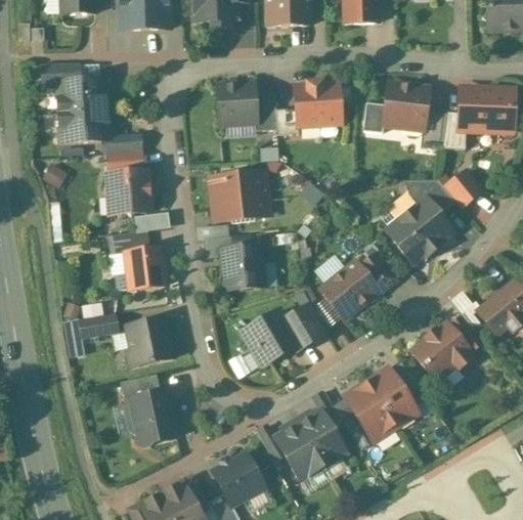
[(60,0),(61,12),(95,11),(94,0),(60,0)]
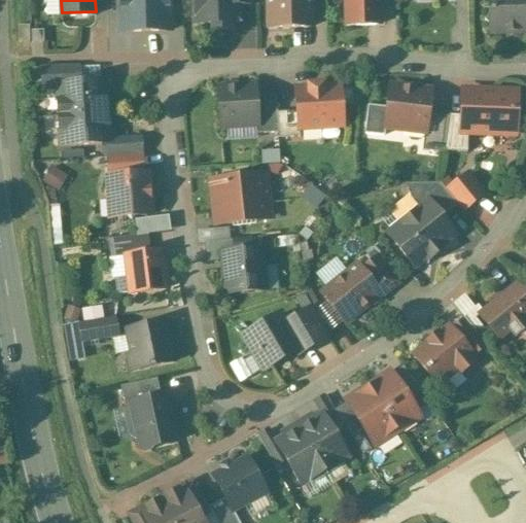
[(119,0),(121,29),(146,28),(144,0),(119,0)]
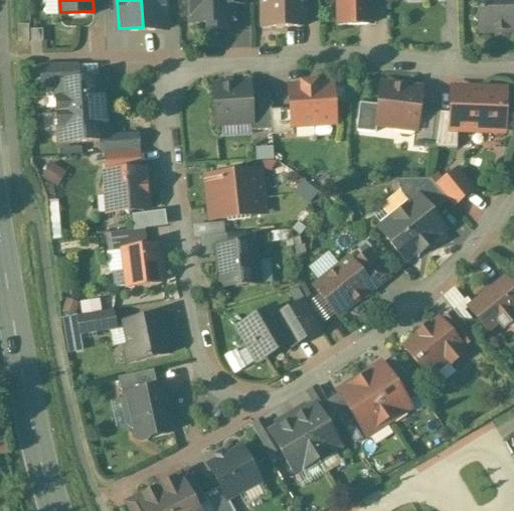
[(141,0),(143,27),(166,27),(165,0),(141,0)]
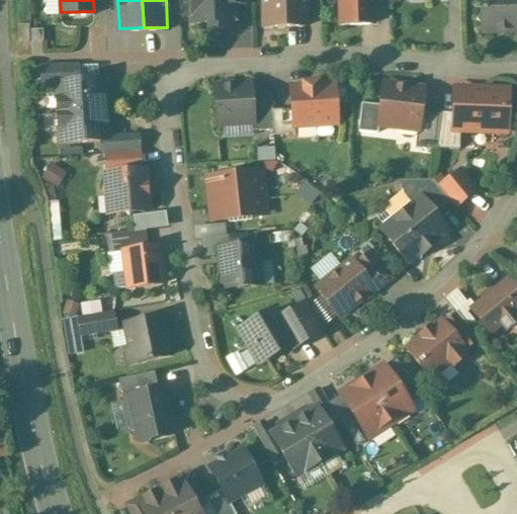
[(190,0),(191,20),(208,19),(208,25),(226,25),(226,18),(236,8),(236,2),(236,0),(190,0)]
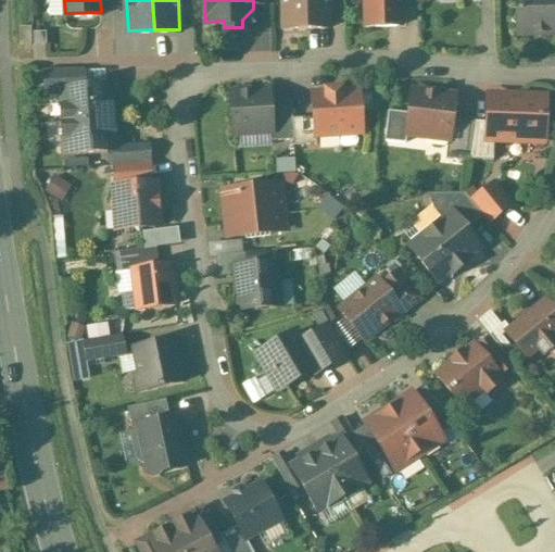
[(282,0),(284,26),(329,25),(328,0),(282,0)]
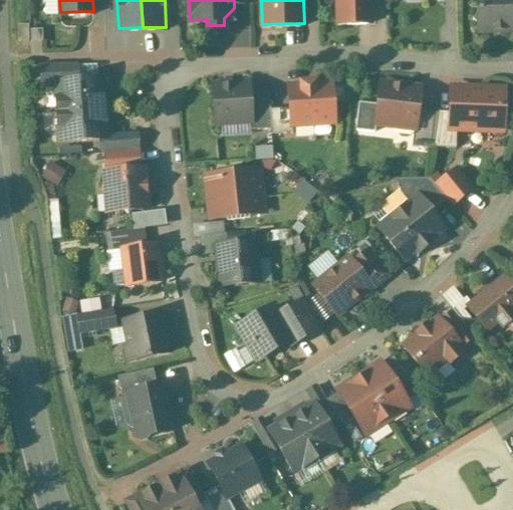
[(337,0),(338,22),(369,21),(368,0),(337,0)]
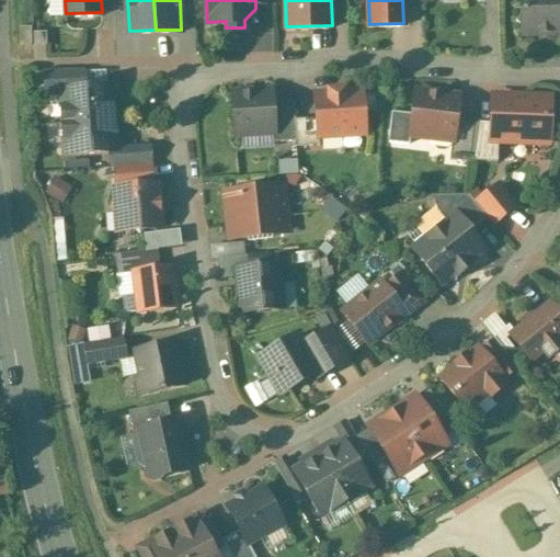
[(521,0),(522,13),(516,18),(522,23),(522,32),(558,31),(559,29),(559,0),(521,0)]
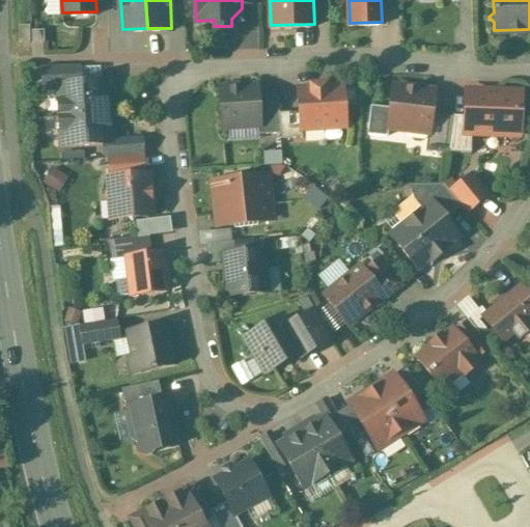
[(80,63),(43,64),(44,85),(57,84),(57,82),(81,81),(80,63)]
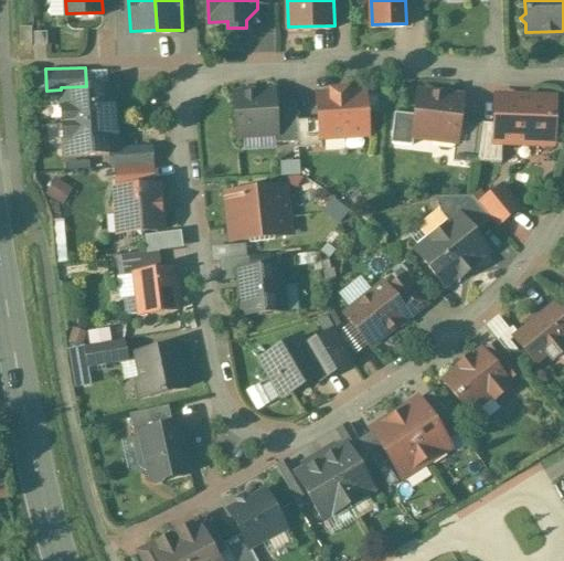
[(86,86),(61,87),(61,90),(63,120),(119,117),(119,109),(118,106),(115,103),(114,84),(86,86)]
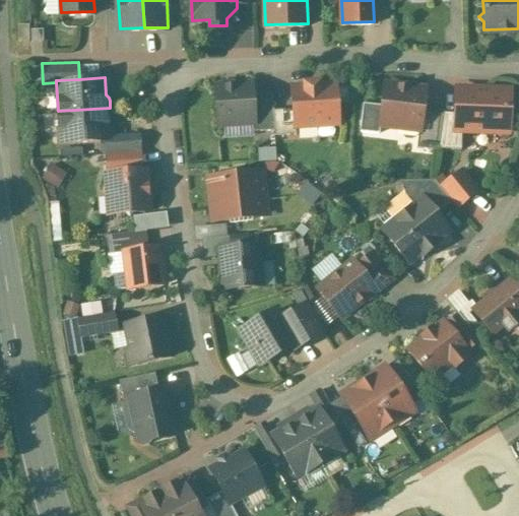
[(319,80),(306,81),(306,83),(293,84),(295,107),(296,125),(297,125),(338,122),(335,81),(319,82),(319,80)]
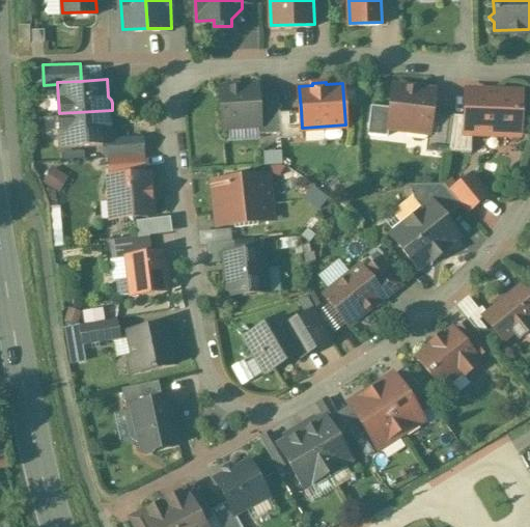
[(257,83),(221,86),(223,126),(258,123),(257,94),(257,83)]
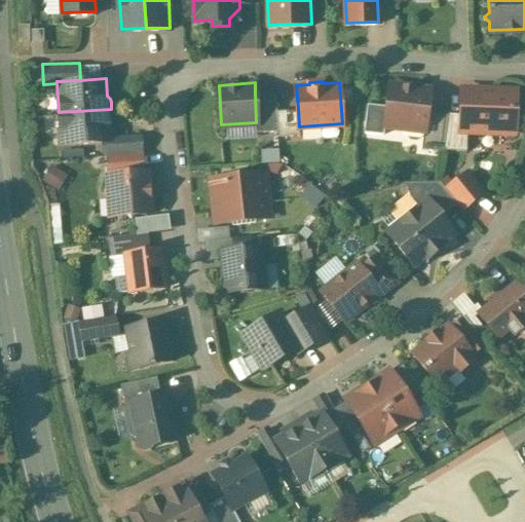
[(430,87),(389,82),(384,124),(424,129),(425,129),(427,111),(430,87)]
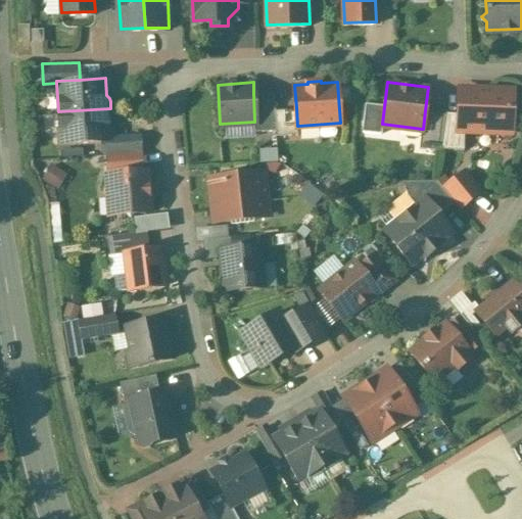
[(512,89),(469,88),(461,95),(460,111),(459,128),(465,128),(510,130),(512,89)]
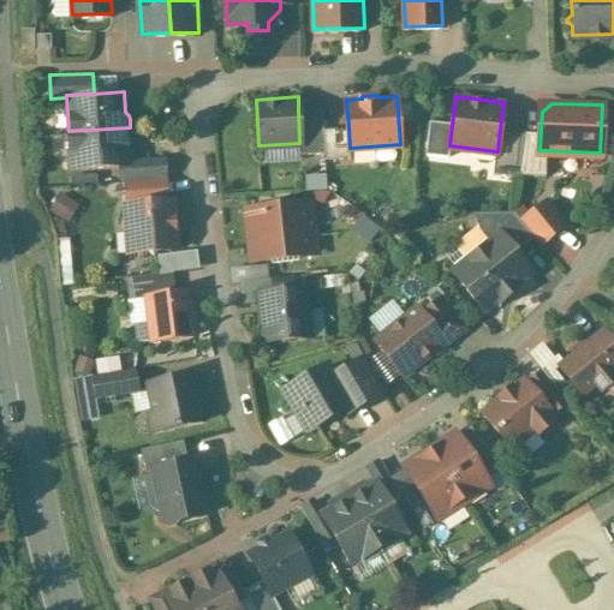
[(323,108),(298,109),(299,143),(300,153),(326,150),(325,127),(323,108)]
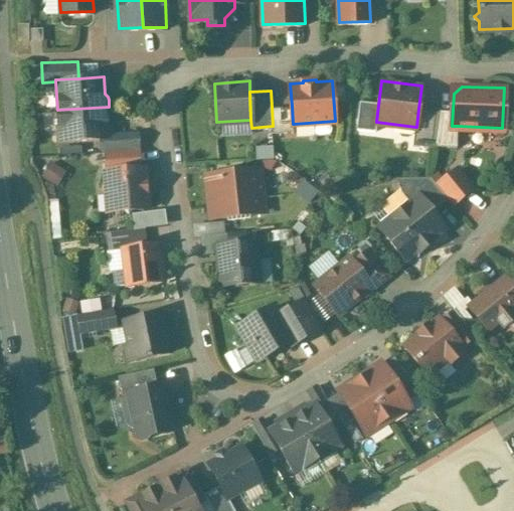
[(292,106),(272,107),(273,126),(273,132),(294,130),(294,124),(293,124),(292,106)]
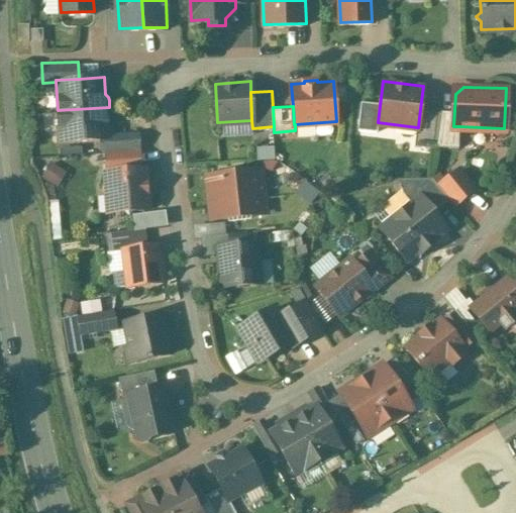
[(109,107),(58,110),(61,140),(101,137),(108,137),(108,132),(107,120),(110,116),(109,113),(110,113),(109,107)]
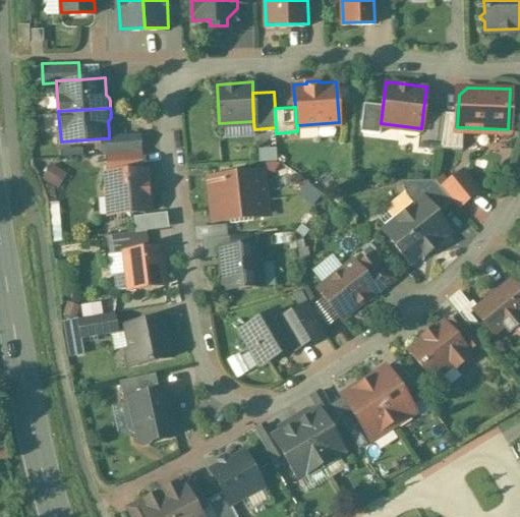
[(444,112),(423,110),(421,128),(420,128),(417,146),(440,149),(440,147),(444,112)]
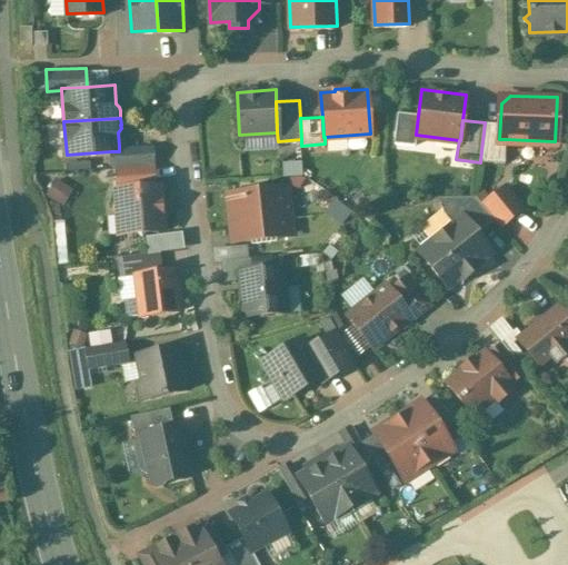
[(500,121),(485,120),(485,122),(480,160),(505,161),(506,139),(499,139),(500,121)]
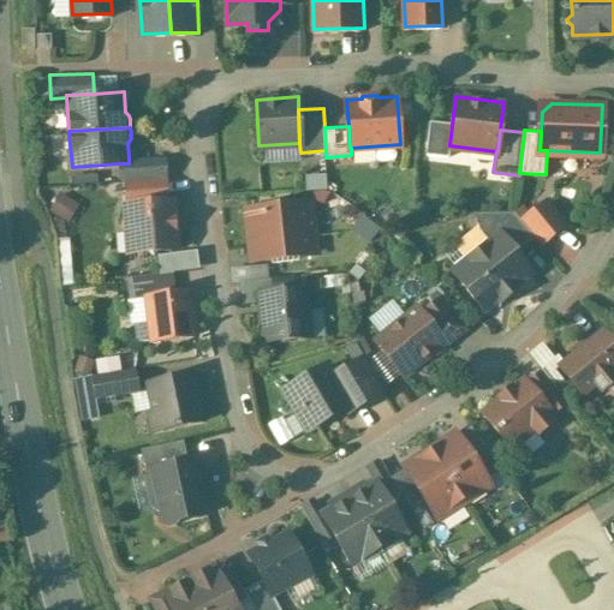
[(165,155),(129,157),(129,163),(120,163),(121,178),(126,178),(166,175),(165,155)]
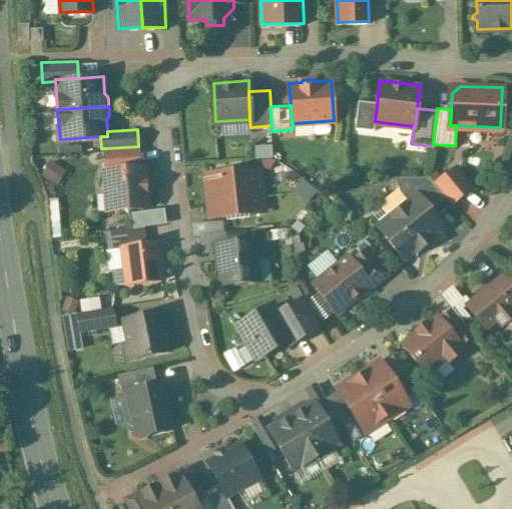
[(138,146),(105,148),(106,168),(140,166),(138,146)]
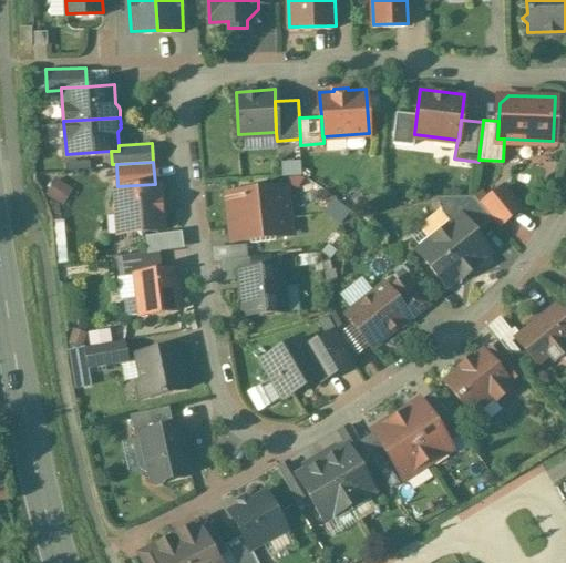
[(117,186),(115,186),(116,202),(112,207),(142,233),(144,229),(162,228),(161,213),(163,213),(161,184),(155,184),(117,186)]
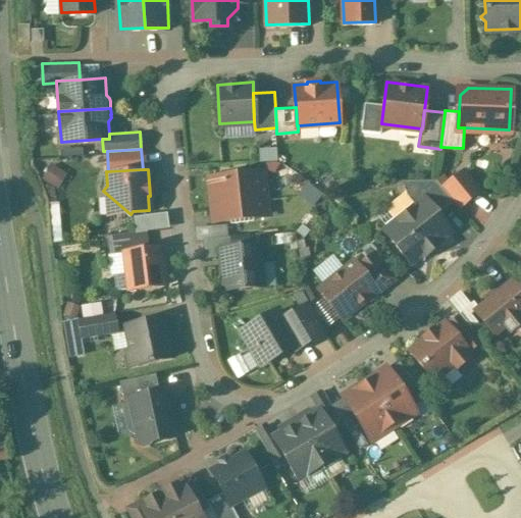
[(464,170),(444,187),(453,199),(459,206),(479,189),(464,170)]
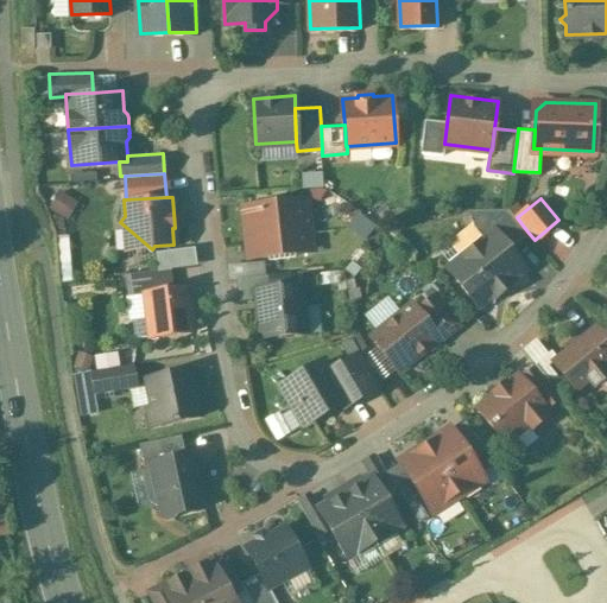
[(307,201),(245,208),(250,253),(313,246),(307,201)]
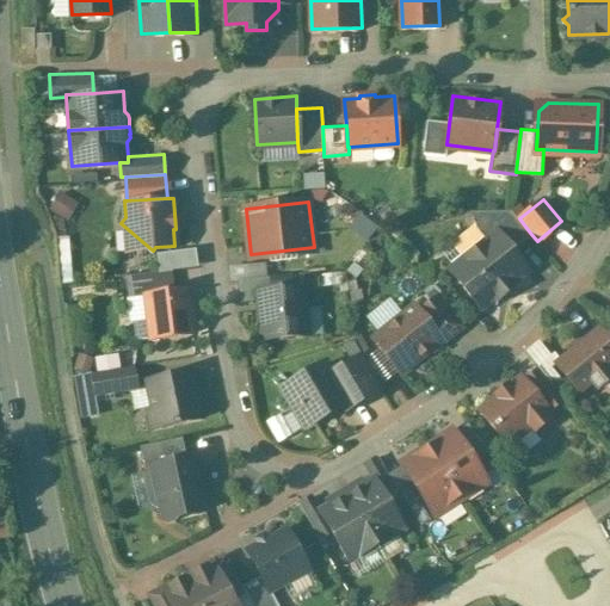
[(519,218),(511,209),(472,210),(476,226),(487,239),(497,230),(507,243),(512,239),(517,245),(530,233),(519,218)]
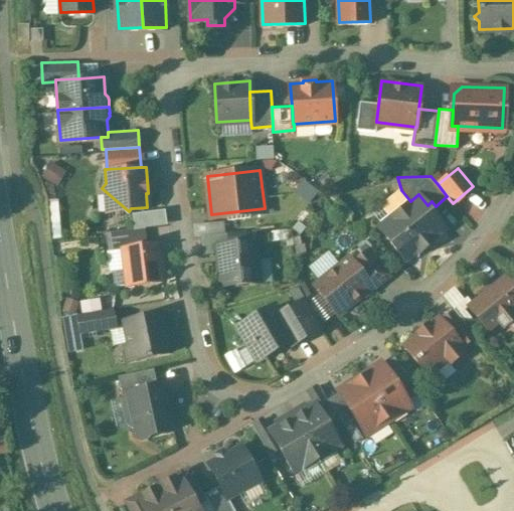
[(410,201),(380,225),(385,231),(385,232),(399,250),(400,250),(405,257),(444,226),(439,220),(439,219),(427,205),(418,194),(410,201)]
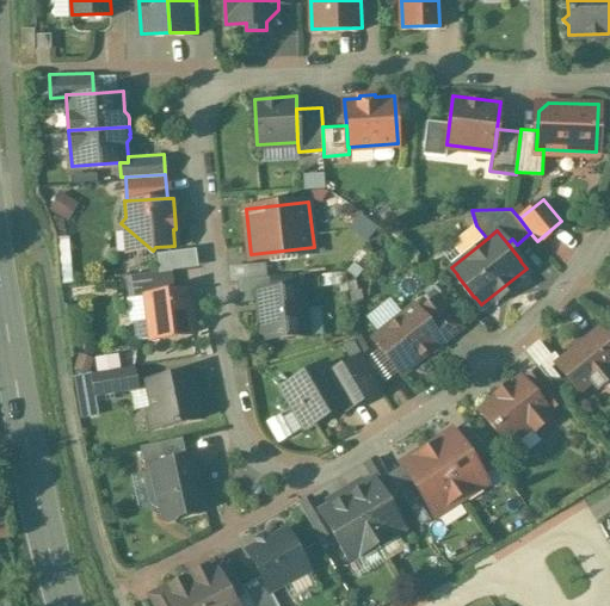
[(290,272),(271,273),(272,288),(291,286),(290,272)]
